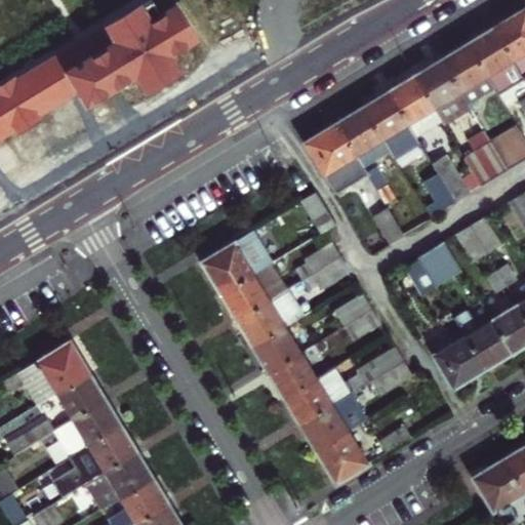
[(146,0),(113,17),(0,85),(0,129),(84,78),(92,91),(140,64),(150,77),(180,59),(171,43),(191,32),(174,2),(170,6),(167,0),(146,0)]
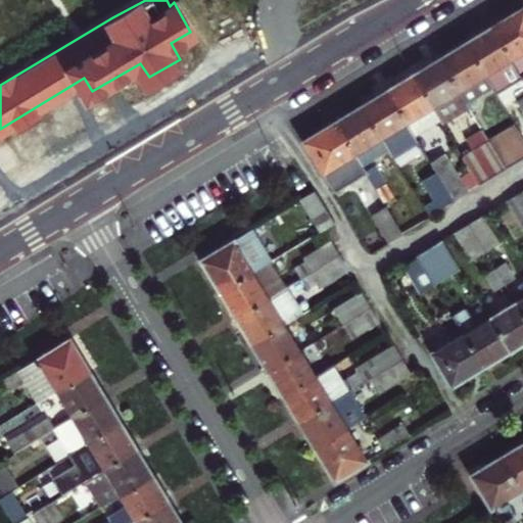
[(511,59),(522,51),(522,7),(508,17),(491,27),(511,59)]
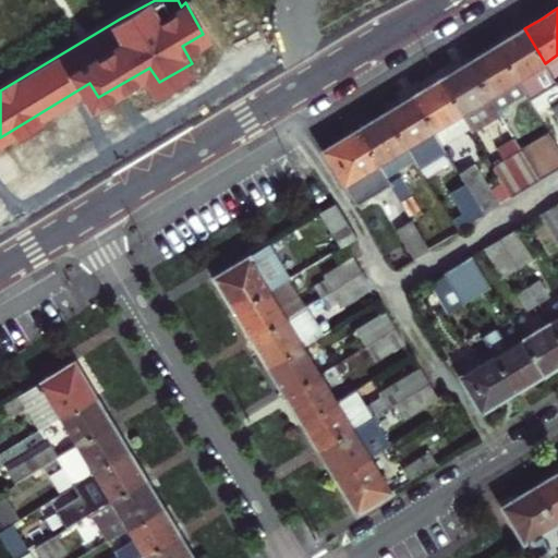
[(518,80),(545,63),(524,28),(510,37),(497,46),(518,80)]
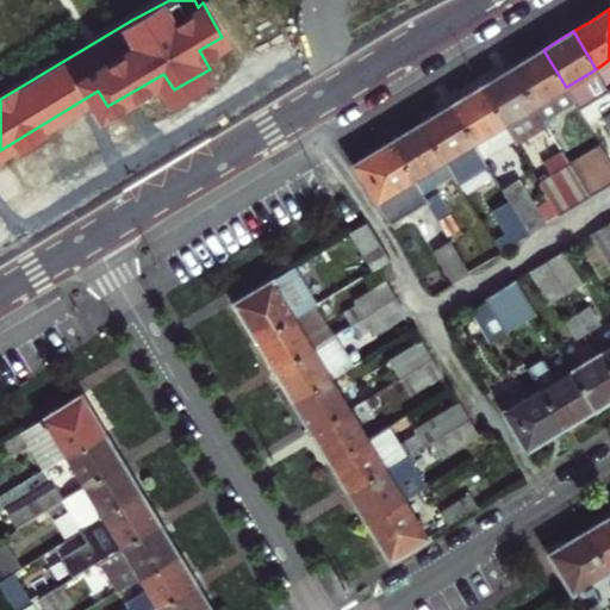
[(545,119),(574,101),(566,87),(543,50),(529,57),(512,68),(545,119)]
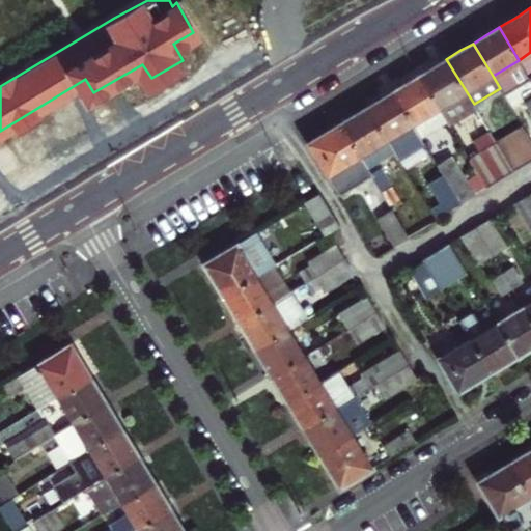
[(530,52),(519,60),(526,72),(530,67),(530,52)]
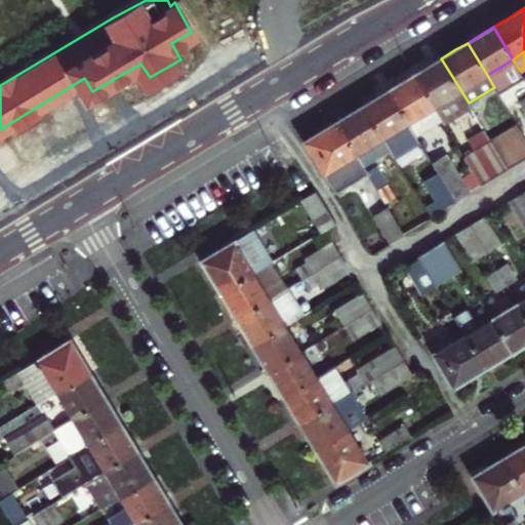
[(442,118),(469,103),(441,58),(429,66),(415,74),(442,118)]
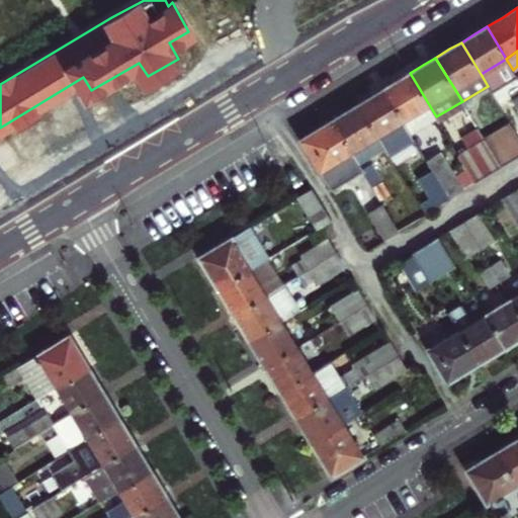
[(399,80),(384,88),(412,134),(437,118),(436,116),(410,73),(399,80)]
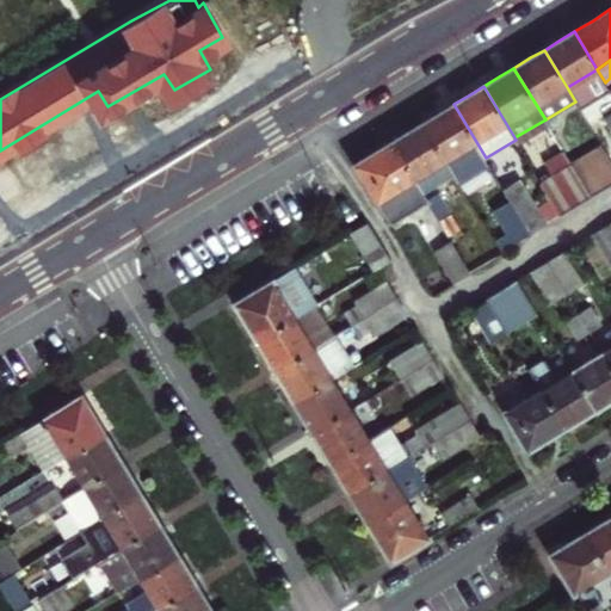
[(606,116),(610,124),(610,92),(610,90),(598,97),(609,115),(606,116)]
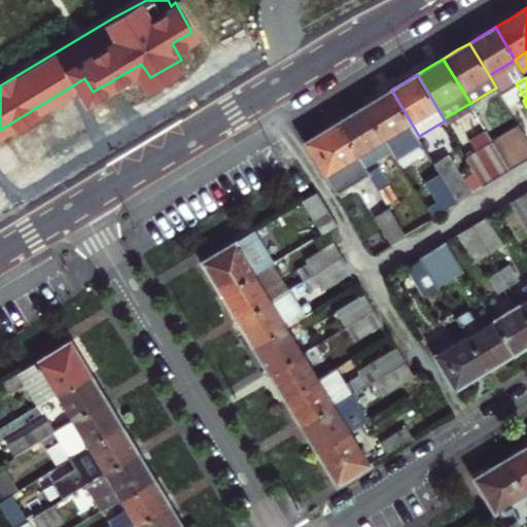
[(365,106),(391,150),(393,153),(419,137),(419,136),(391,90),(377,99),(365,106)]
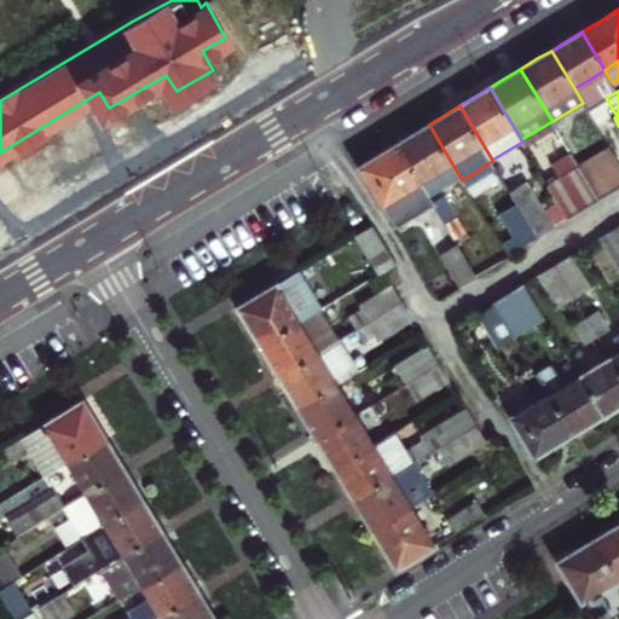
[(556,128),(567,146),(582,138),(570,120),(556,128)]
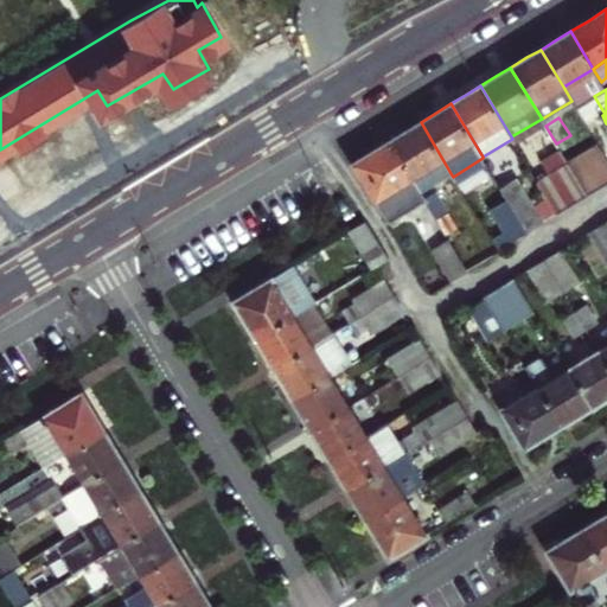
[(404,132),(390,140),(421,191),(451,173),(421,122),(404,132)]
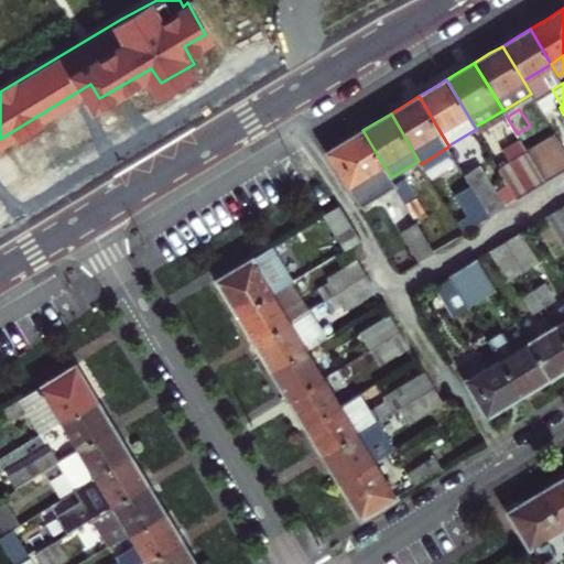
[(507,117),(496,123),(506,140),(517,133),(507,117)]
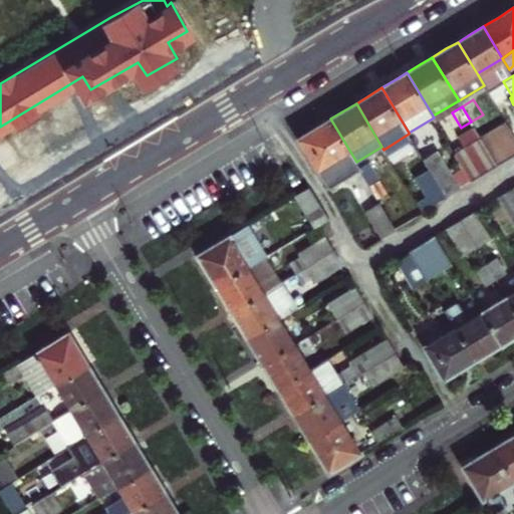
[(298,139),(328,188),(359,168),(356,162),(330,118),(315,127),(298,139)]
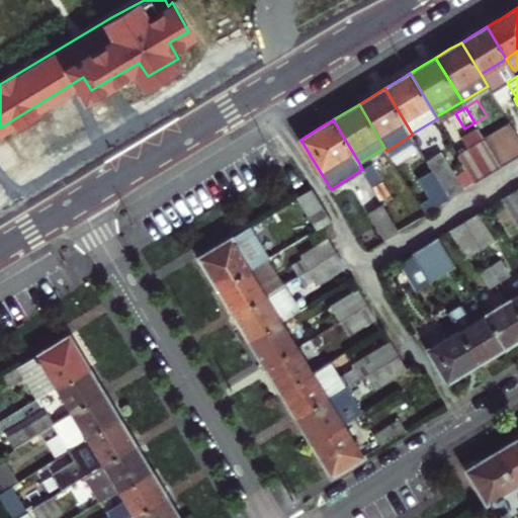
[(517,136),(511,123),(485,139),(502,166),(517,155),(517,136)]
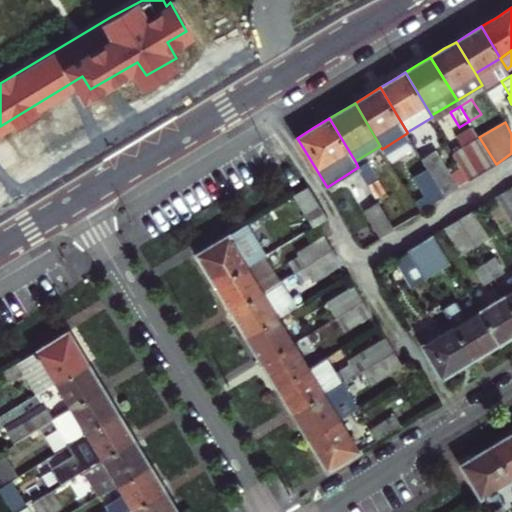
[(420,130),(409,136),(418,152),(430,145),(420,130)]
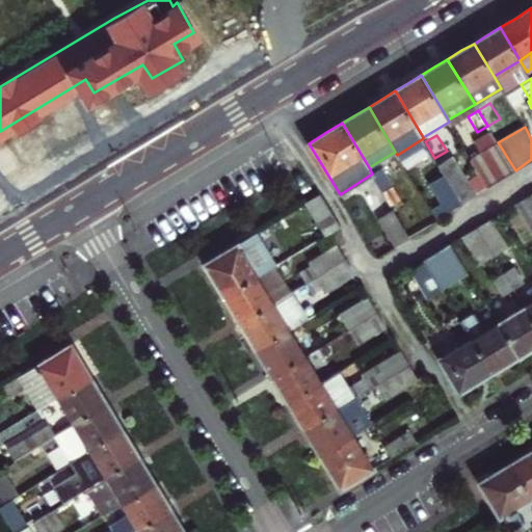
[(472,158),(488,186),(515,170),(498,142),(472,158)]
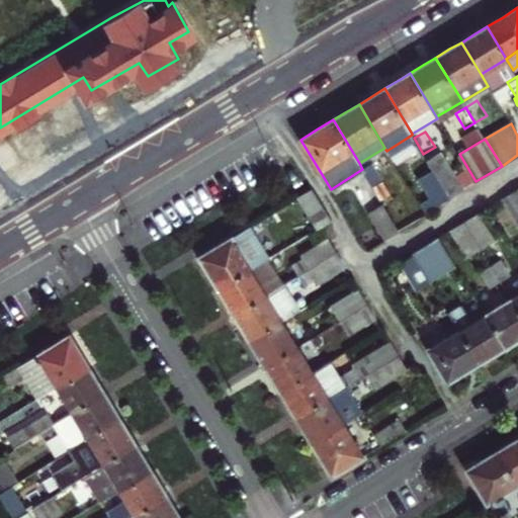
[(374,162),(362,169),(381,199),(383,204),(395,196),(374,162)]
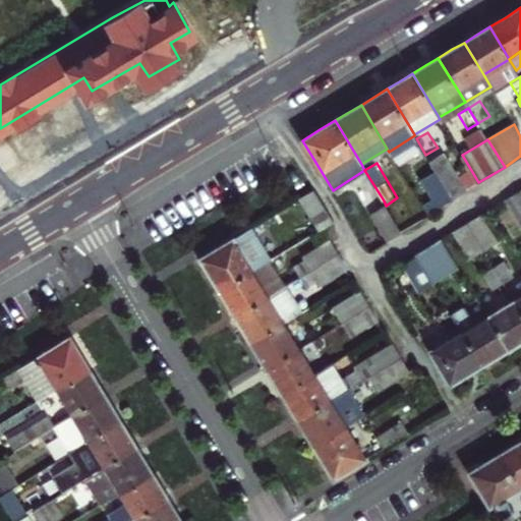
[(453,198),(467,189),(453,166),(438,174),(453,198)]
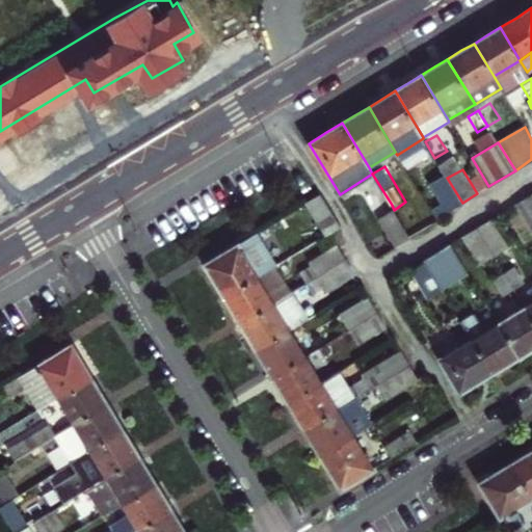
[(445,175),(431,183),(448,211),(462,203),(447,178),(445,175)]
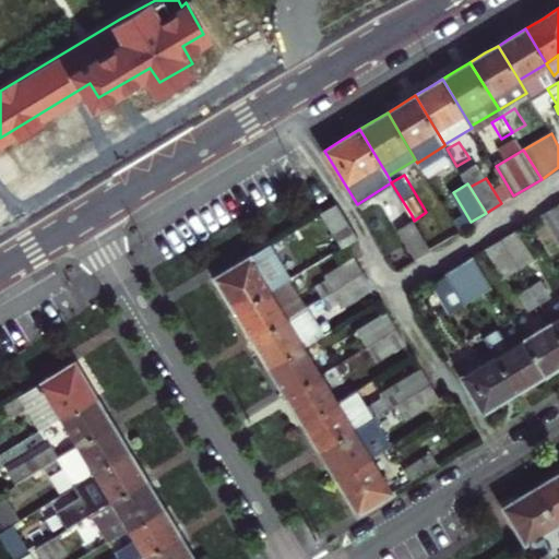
[(321,213),(342,247),(347,244),(357,238),(336,203),(321,213)]
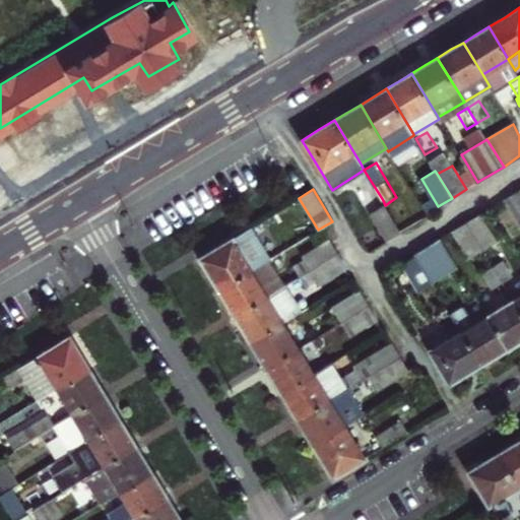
[(519,194),(517,190),(504,198),(519,224),(519,194)]
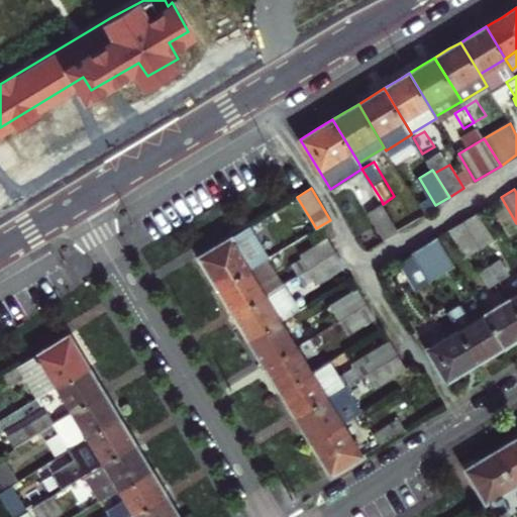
[(399,229),(383,204),(381,199),(366,207),(384,238),(399,229)]
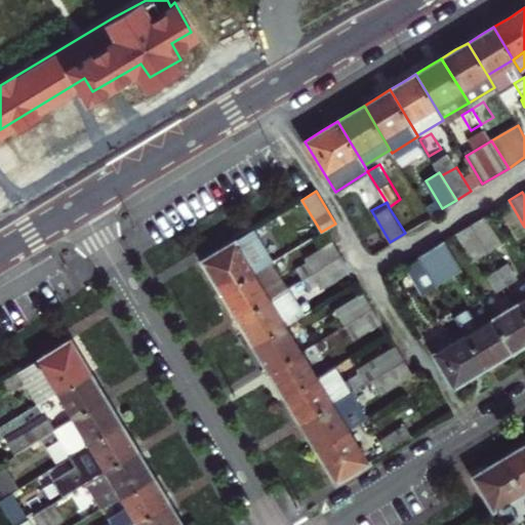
[(471,224),(487,252),(501,243),(485,214),(471,224)]
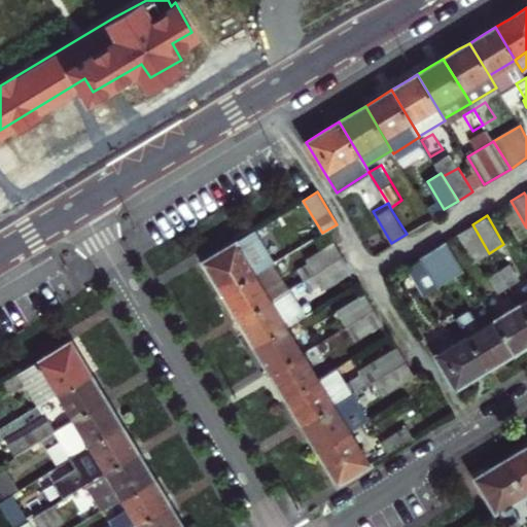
[(472,224),(459,233),(476,260),(489,253),(472,224)]
